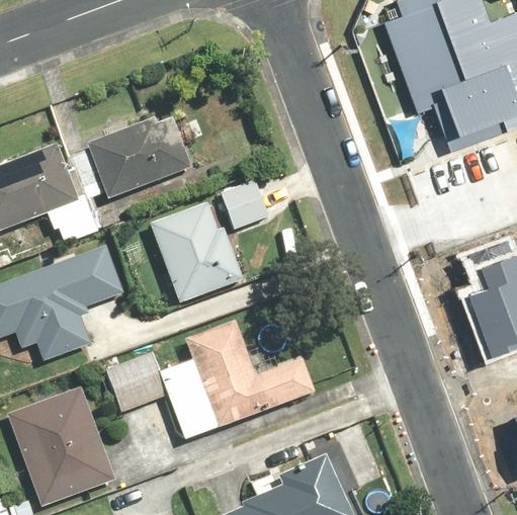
[(416,103),(434,97),(449,142),(516,117),(516,8),(489,19),(482,0),(399,0),(401,5),(383,12),(416,103)]
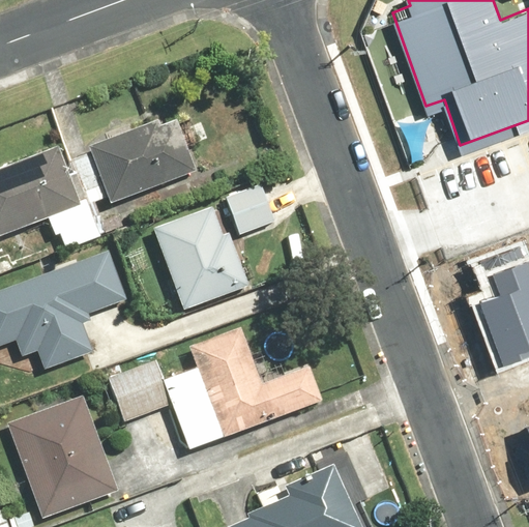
[(202,166),(176,106),(86,144),(111,205),(202,166)]
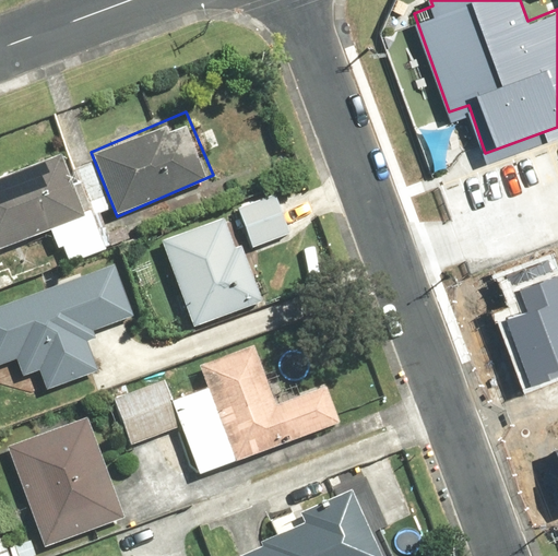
[(102,251),(61,152),(0,176),(0,248),(47,231),(55,250),(60,247),(68,264),(102,251)]
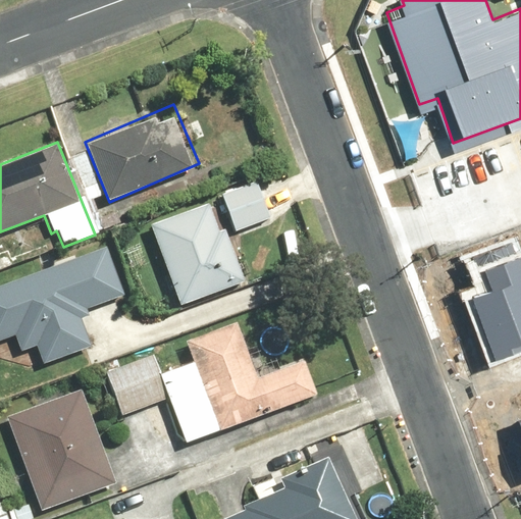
[(257,183),(222,195),(237,232),(270,220),(257,183)]
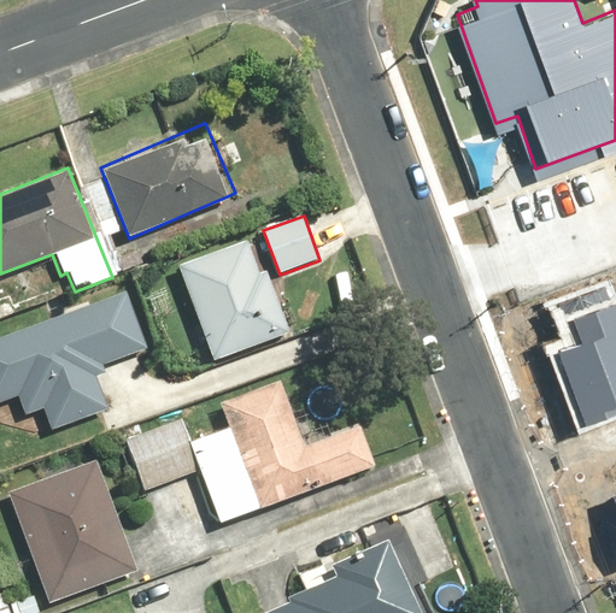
[(248,240),(177,263),(211,364),(293,336),(273,272),(260,276),(248,240)]
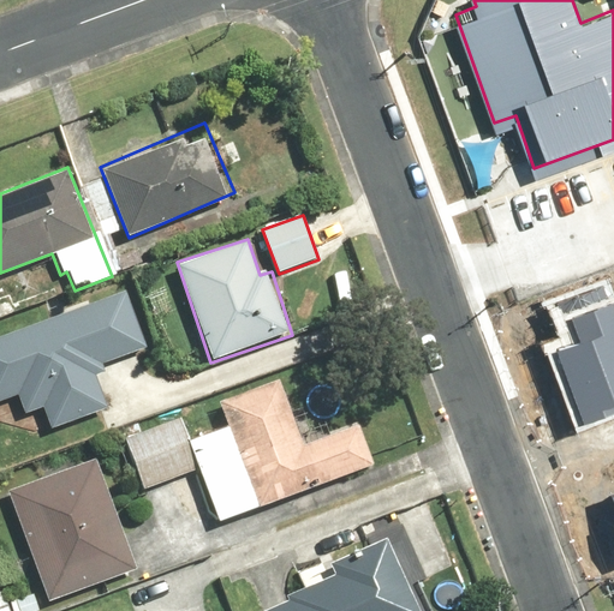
[(542,289),(555,323),(541,328),(577,424),(613,408),(613,282),(607,265),(542,289)]
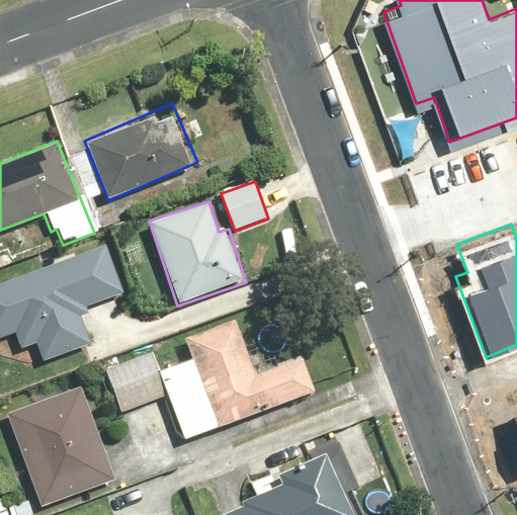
[(106,250),(0,284),(0,337),(15,333),(21,350),(36,345),(41,360),(91,344),(80,311),(122,296),(106,250)]
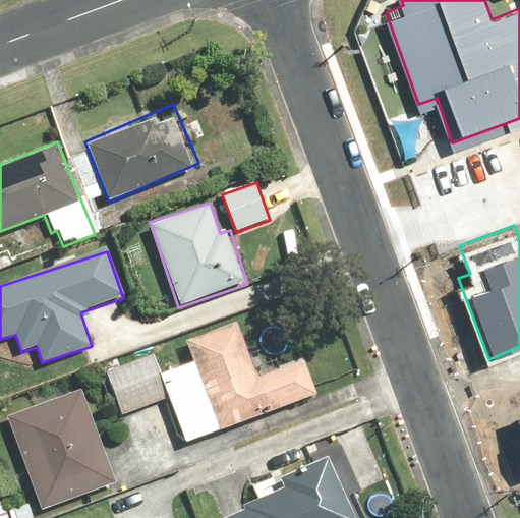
[(315,394),(300,352),(254,368),(237,321),(184,340),(190,358),(161,368),(154,350),(106,367),(122,413),(169,397),(184,441),(315,394)]
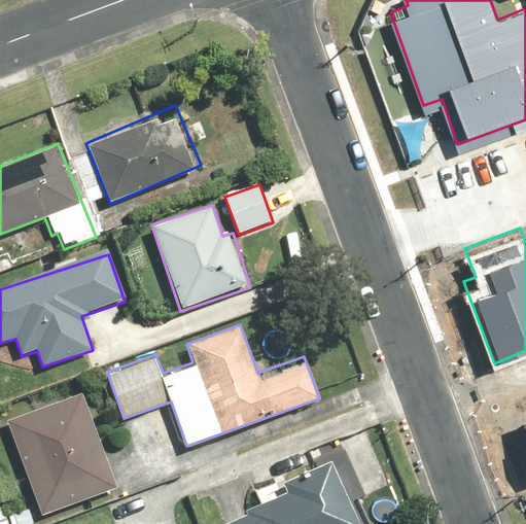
[(83,392),(6,419),(40,517),(117,490),(83,392)]
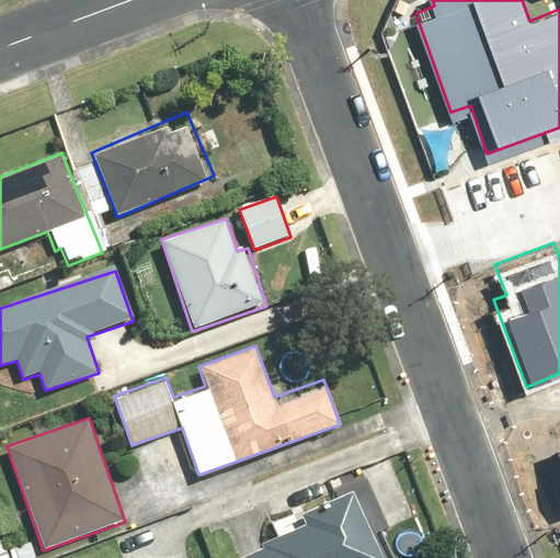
[(559,439),(546,444),(559,485),(559,439)]
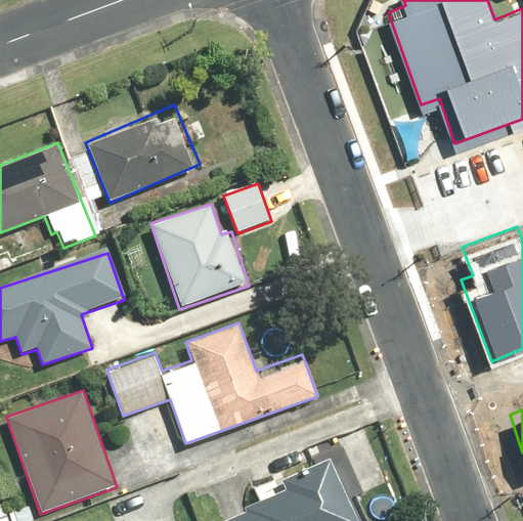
[(282,493),(220,520),(365,520),(354,494),(364,490),(343,443),(311,458),(314,463),(276,479),(282,493)]
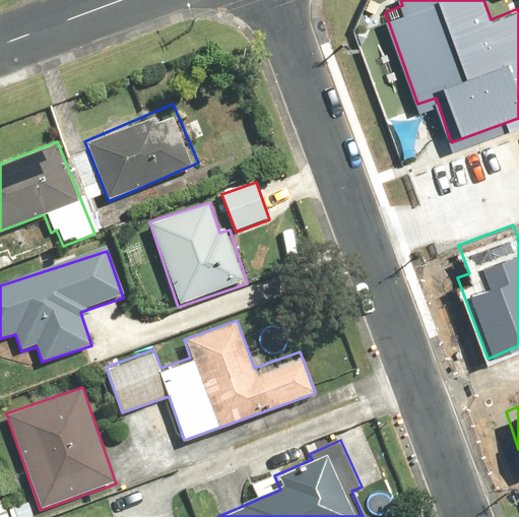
[(7,496),(0,498),(0,516),(34,516),(28,501),(10,507),(7,496)]
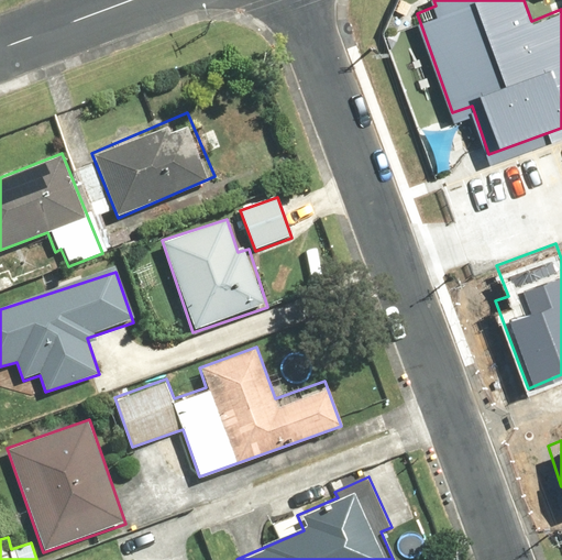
All buildings are outlined.
